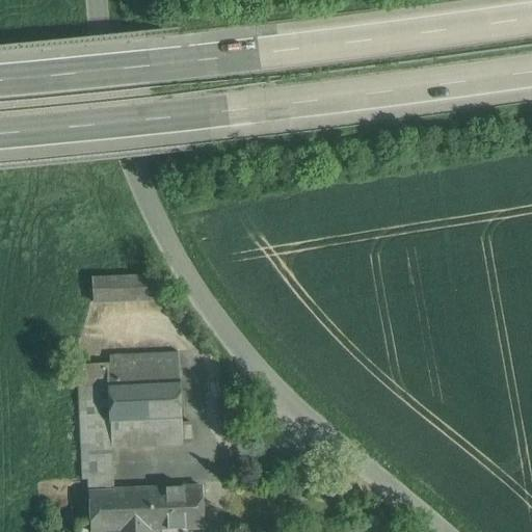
[(155,275),(91,278),(94,302),(169,299),(155,275)]
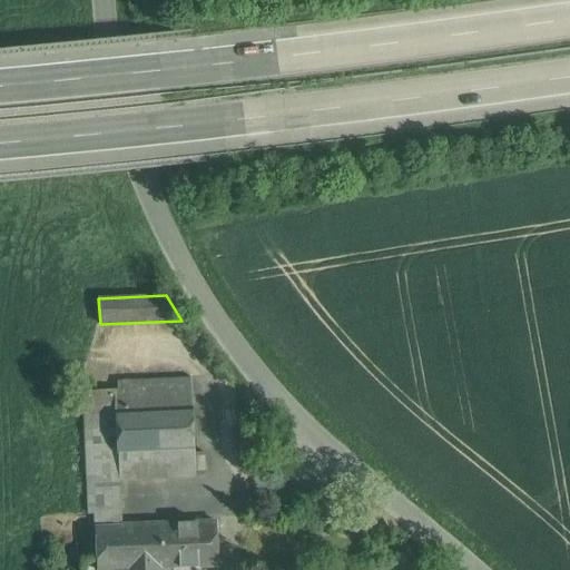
[(118,390),(84,391),(89,514),(95,514),(121,512),(120,480),(196,478),(192,377),(118,381),(118,390)]
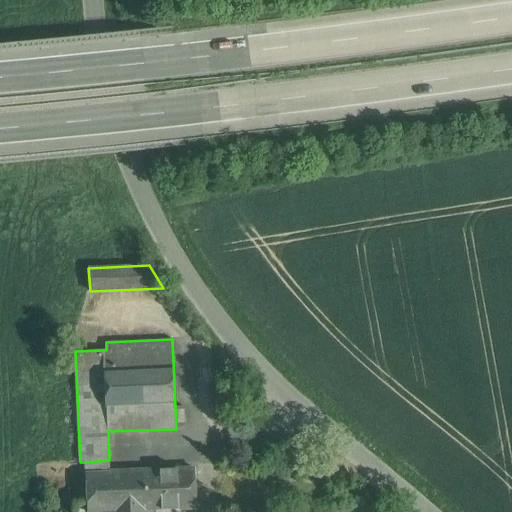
[(70,345),(60,345),(61,355),(71,355),(70,345)]
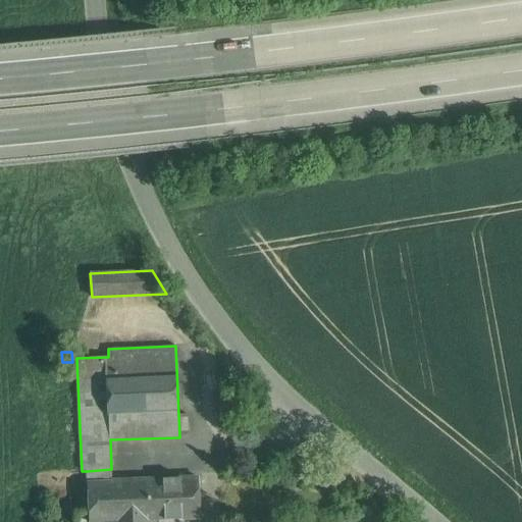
[(111,469),(87,471),(89,521),(97,521),(113,521),(112,481),(111,469)]
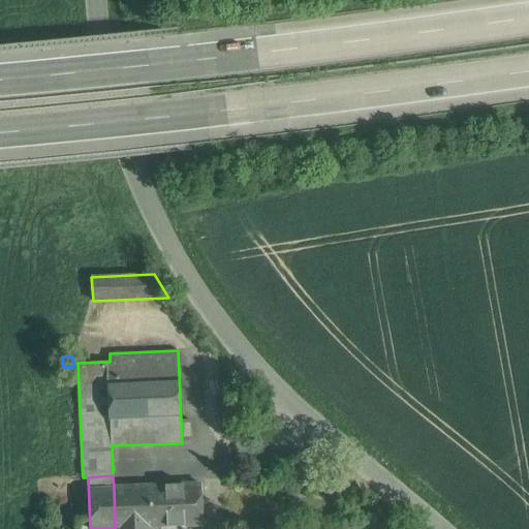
[(200,485),(149,487),(150,527),(155,527),(203,525),(200,485)]
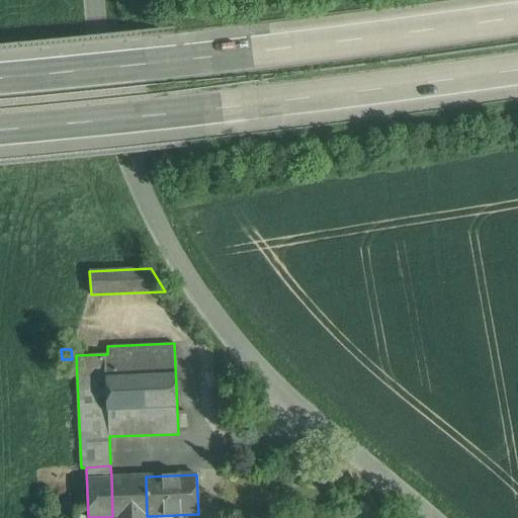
[(146,477),(111,478),(112,517),(151,517),(152,516),(147,516),(146,477)]
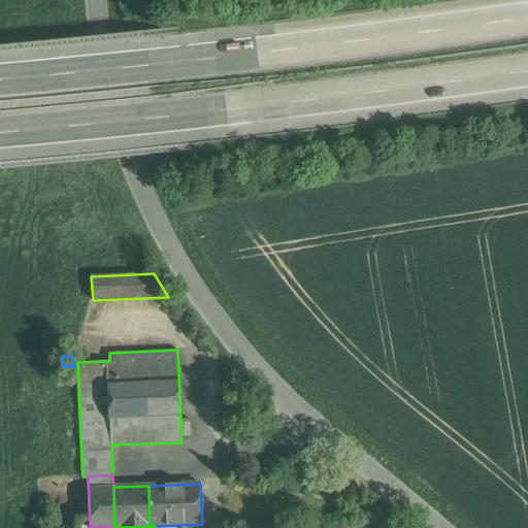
All buildings are outlined.
